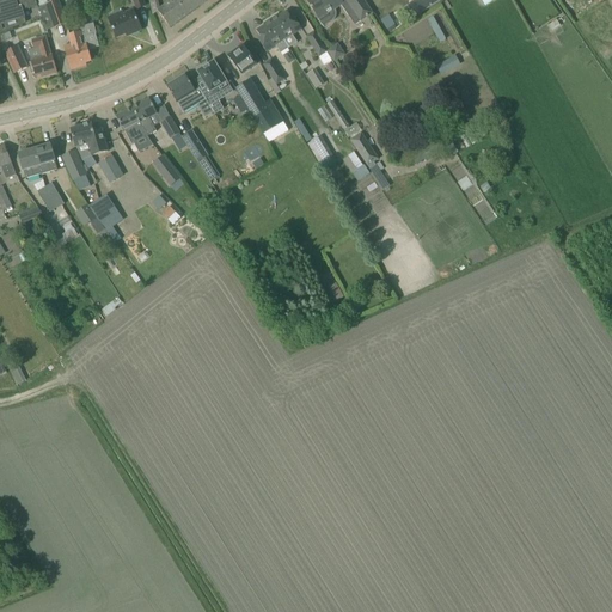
[(4,0),(0,1),(0,17),(0,18),(0,17),(0,28),(2,28),(4,31),(26,23),(25,20),(26,19),(23,8),(36,4),(35,0),(4,0)]
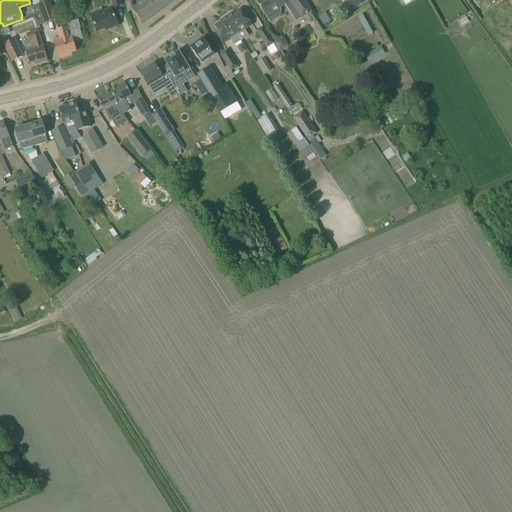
[(110,0),(114,9),(123,6),(120,0),(110,0)]
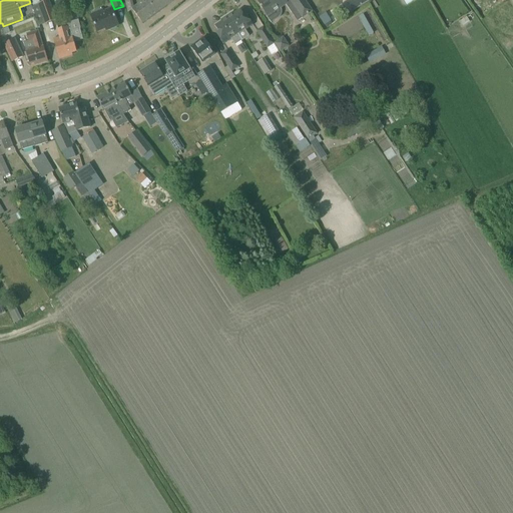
[(143,0),(134,7),(131,0),(124,0),(128,12),(132,10),(142,24),(174,0),(143,0)]
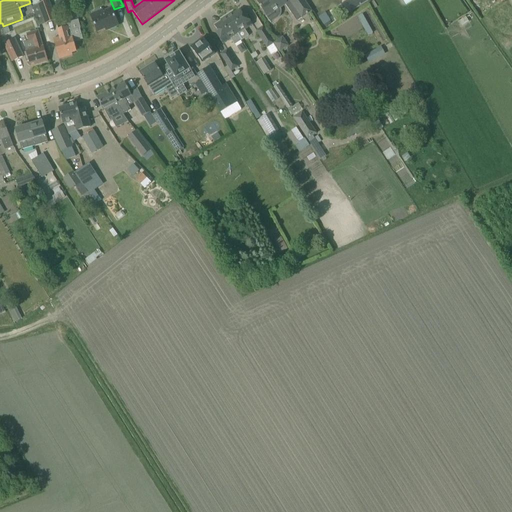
[(297,22),(312,11),(304,0),(289,0),(286,2),(284,0),(255,0),(271,23),(278,19),(279,18),(279,17),(280,17),(280,16),(281,15),(281,14),(281,13),(281,12),(281,11),(281,10),(281,9),(280,9),(286,5),(297,22)]
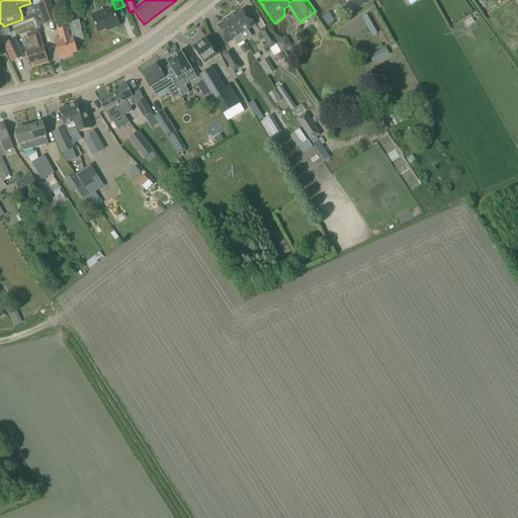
[(371,0),(351,0),(351,1),(357,11),(372,1),(371,0)]
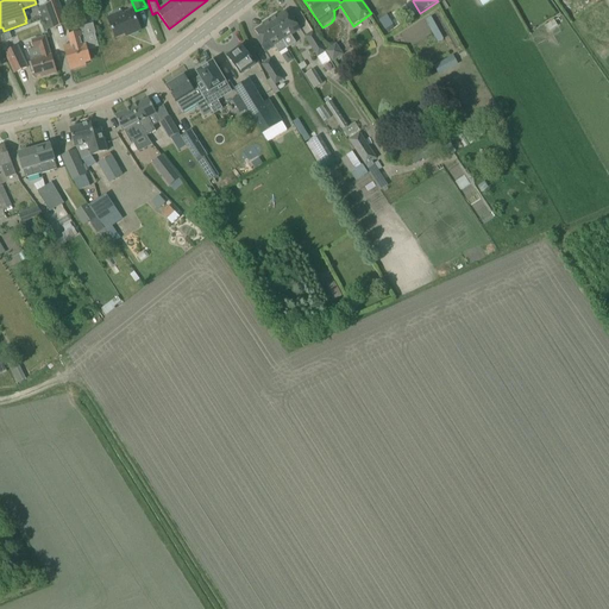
[(38,8),(46,31),(67,24),(58,1),(45,5),(45,6),(38,8)]
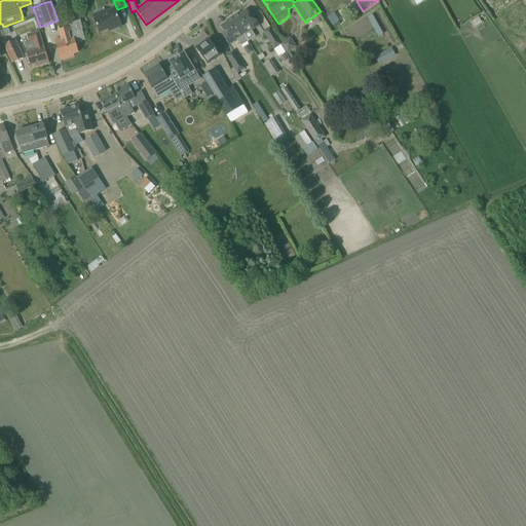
[(92,15),(96,24),(100,33),(112,28),(113,30),(122,27),(114,8),(107,11),(106,9),(92,15)]
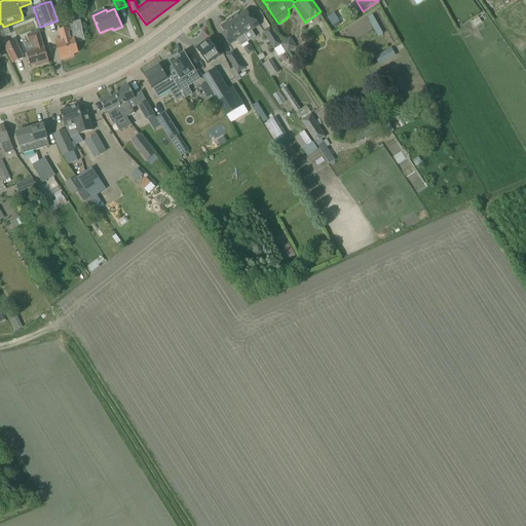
[(238,13),(232,17),(249,42),(256,37),(252,32),(260,27),(253,14),(250,16),(246,10),(239,14),(238,13)]
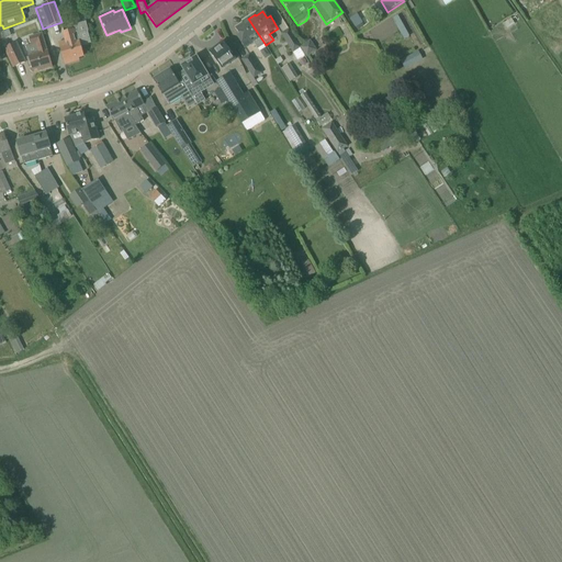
[(357,14),(350,19),(358,31),(364,26),(357,14)]
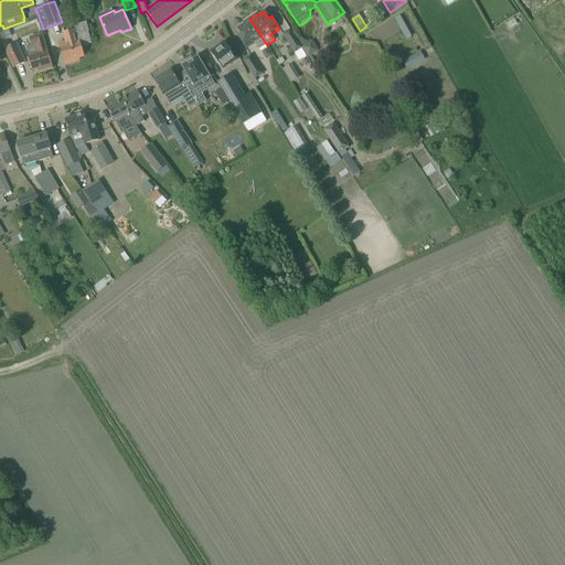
[(395,19),(406,40),(412,36),(400,16),(395,19)]
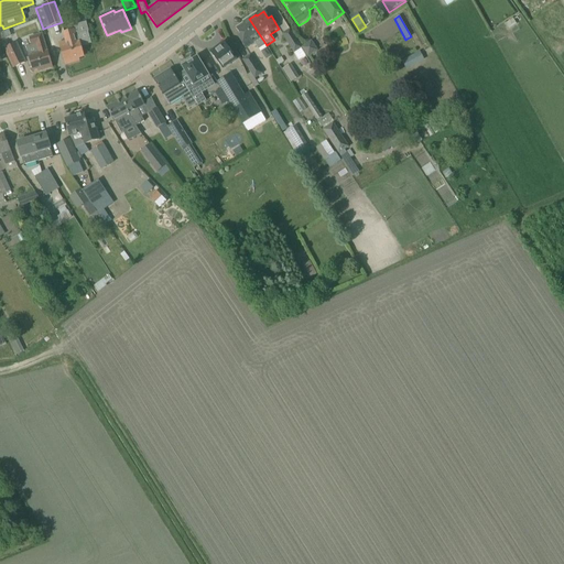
[(267,45),(249,19),(242,22),(243,24),(236,29),(240,35),(238,38),(246,50),(255,44),(259,50),(267,45)]
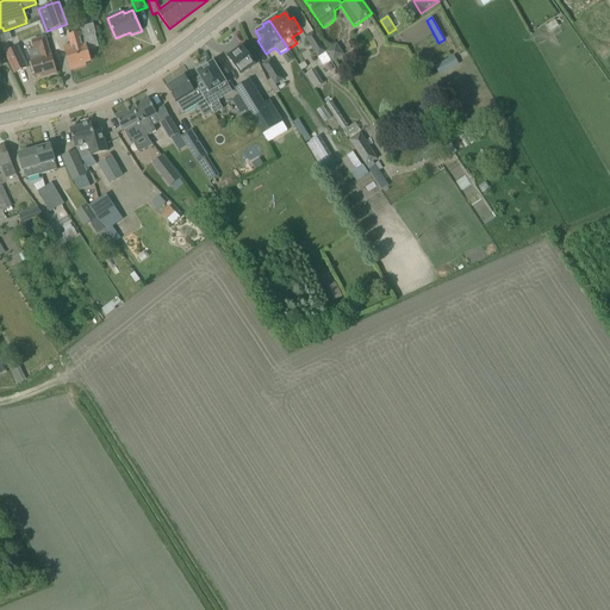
[(70,45),(64,47),(70,69),(82,66),(81,63),(91,61),(86,47),(99,43),(94,29),(80,33),(80,32),(68,36),(70,45)]
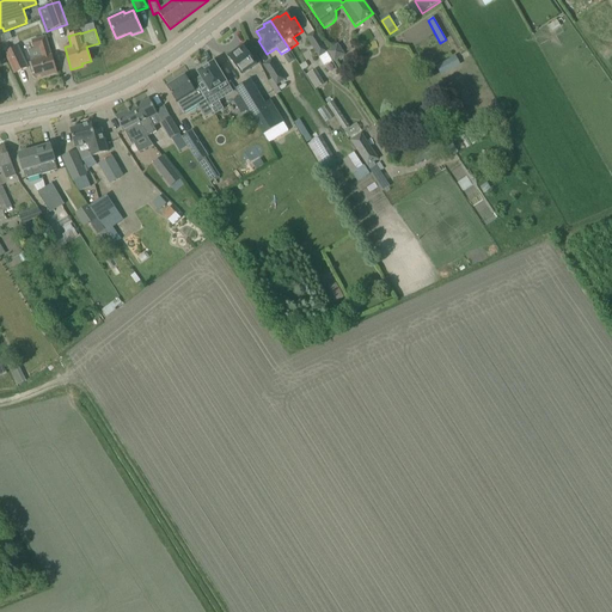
[(326,53),(328,51),(314,31),(306,37),(324,66),(331,61),(326,53)]
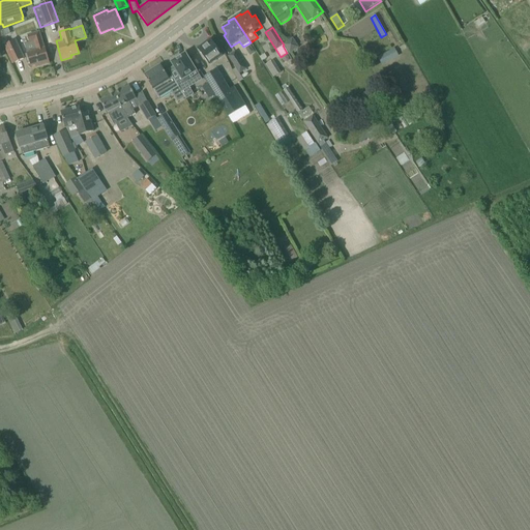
[(24,45),(27,54),(25,55),(27,64),(30,63),(31,66),(38,64),(39,66),(49,64),(39,31),(27,35),(29,42),(24,45)]
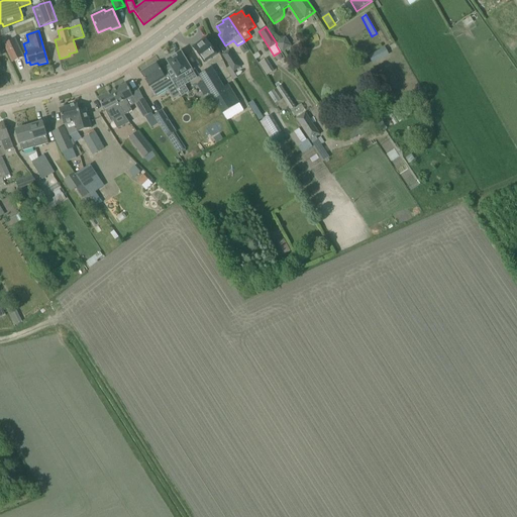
[(277,44),(283,54),(292,46),(286,37),(277,43),(277,44)]
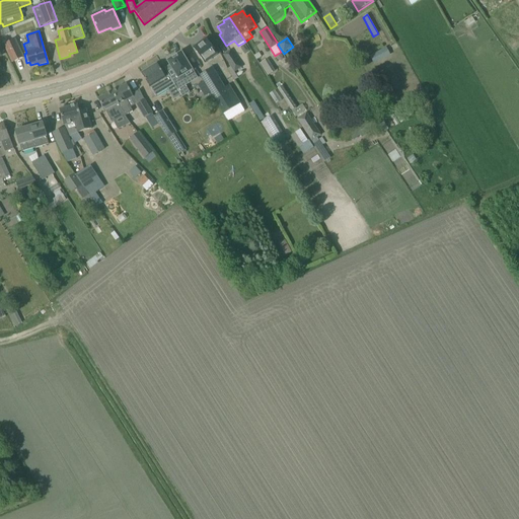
[(4,46),(12,63),(23,58),(15,41),(4,46)]
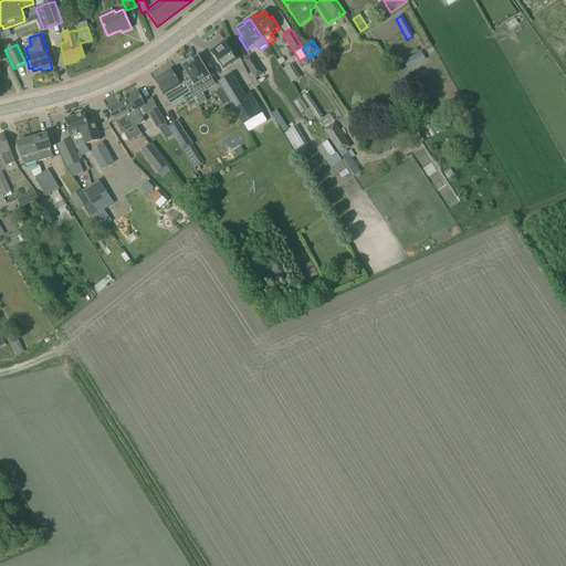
[(212,53),(219,62),(224,70),(237,60),(232,55),(224,44),(212,53)]
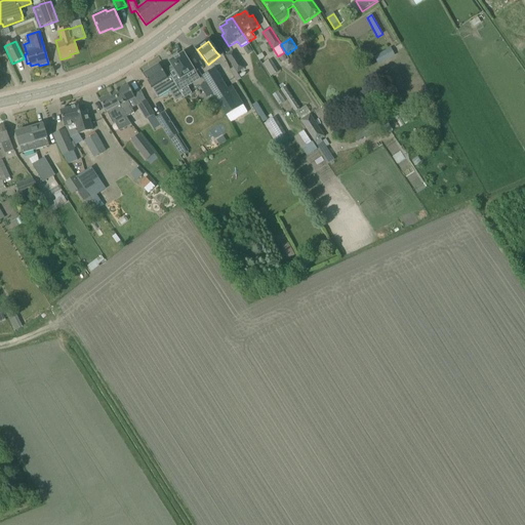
[(377,65),(395,55),(391,47),(373,56),(377,65)]
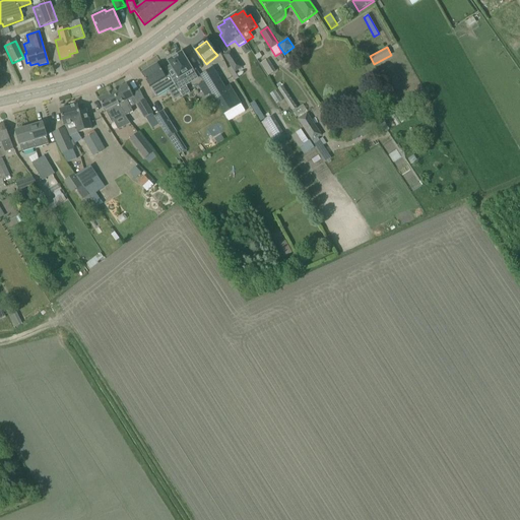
[(231,67),(228,70),(235,81),(239,78),(235,73),(242,68),(231,51),(223,55),(231,67)]
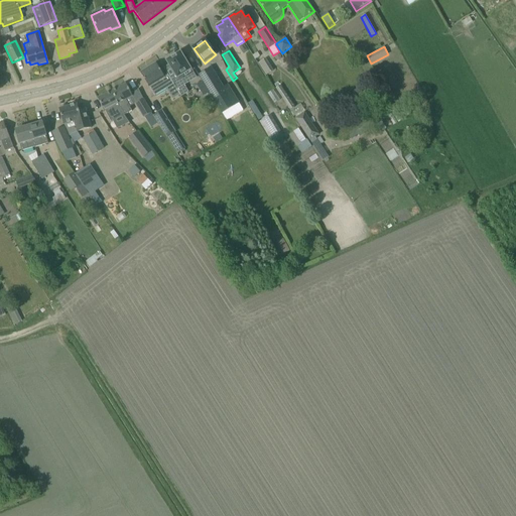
[(168,60),(166,61),(174,76),(169,79),(173,85),(176,90),(180,97),(187,93),(183,86),(187,83),(183,75),(190,71),(180,53),(175,56),(173,54),(166,58),(168,60)]
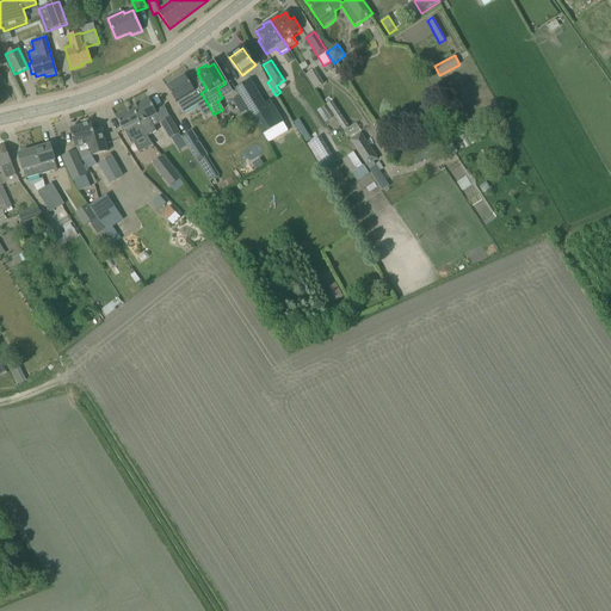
[(201,93),(199,90),(195,92),(185,75),(166,86),(177,104),(183,113),(205,100),(201,93)]
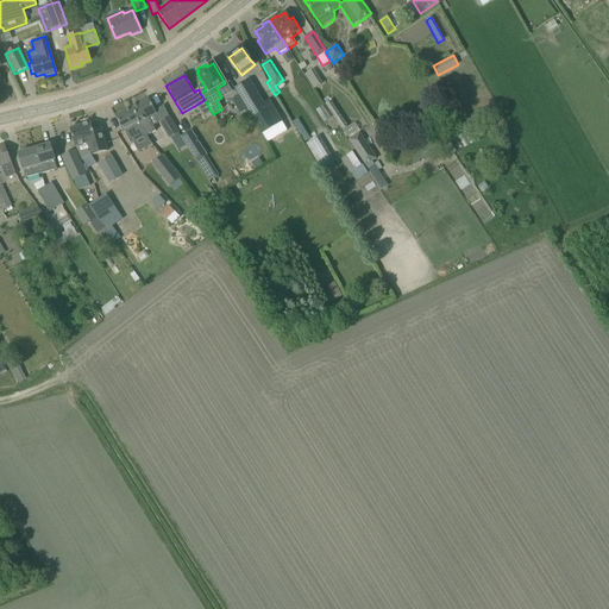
[(282,123),(271,104),(269,100),(264,102),(250,80),(234,89),(238,96),(246,110),(262,135),(282,123)]
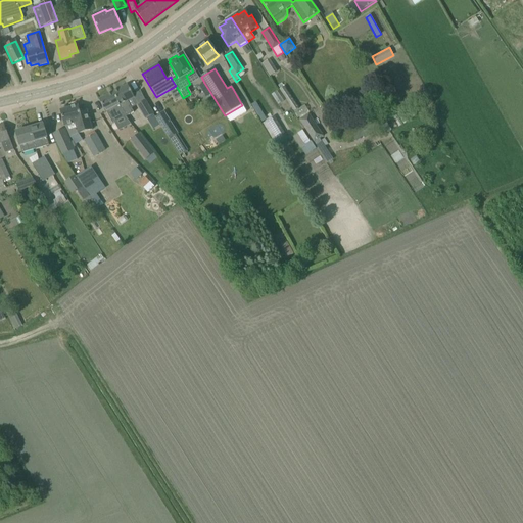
[(204,83),(198,87),(205,97),(211,94),(204,83)]
